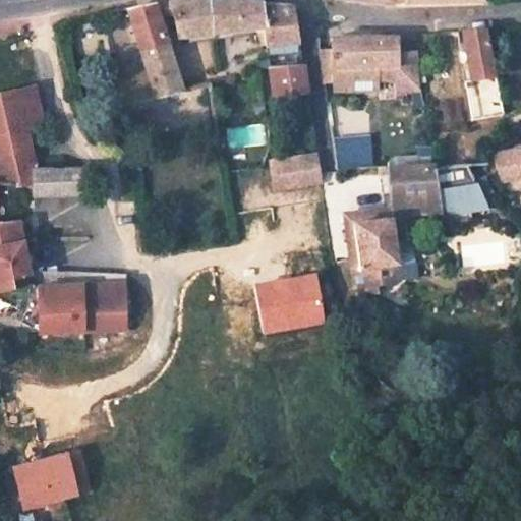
[(208,0),(208,1),(170,4),(177,38),(185,37),(263,26),(259,4),(227,0),(208,0)]
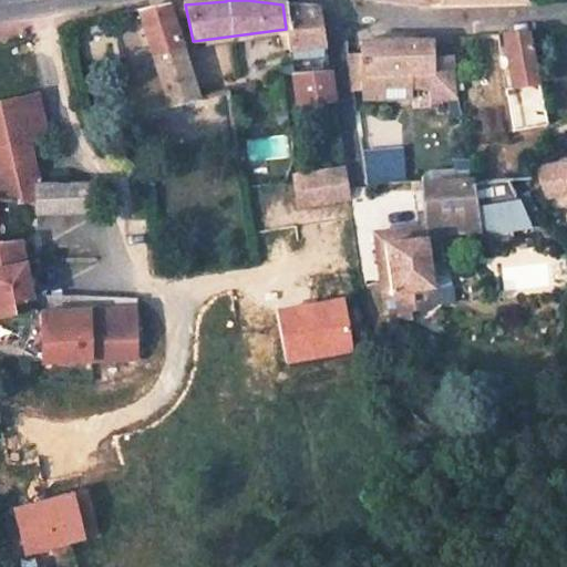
[(320,9),(282,4),(286,29),(286,35),(288,49),(326,44),(320,9)]
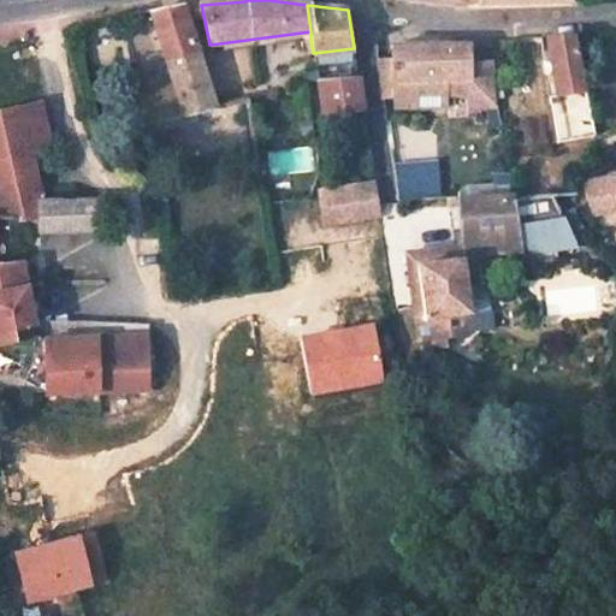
[(158,11),(150,12),(172,84),(141,93),(144,123),(213,107),(182,7),(158,11)]
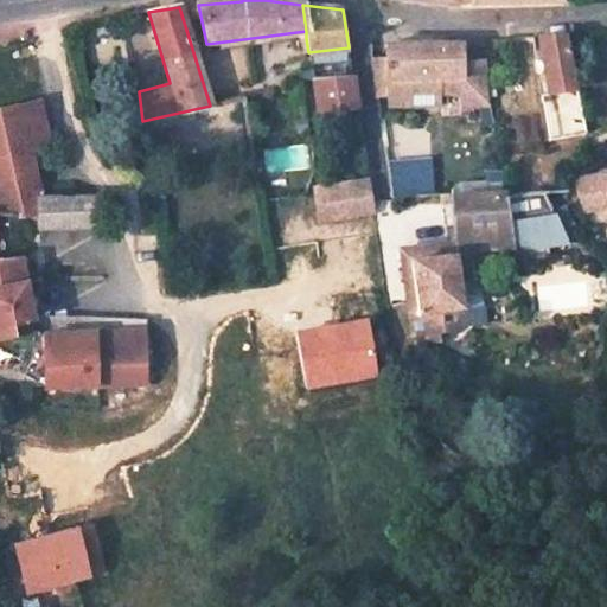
[(306,31),(216,43),(216,48),(306,38),(306,31)]
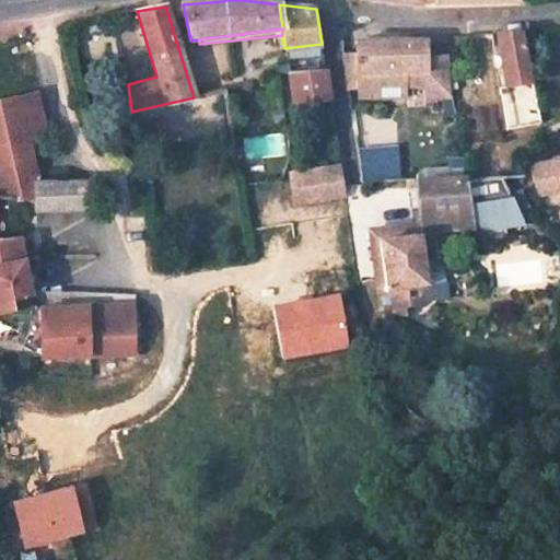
[(354,31),(339,32),(345,89),(349,89),(423,86),(422,71),(448,69),(447,56),(432,57),(426,58),(426,50),(426,41),(356,42),(354,31)]
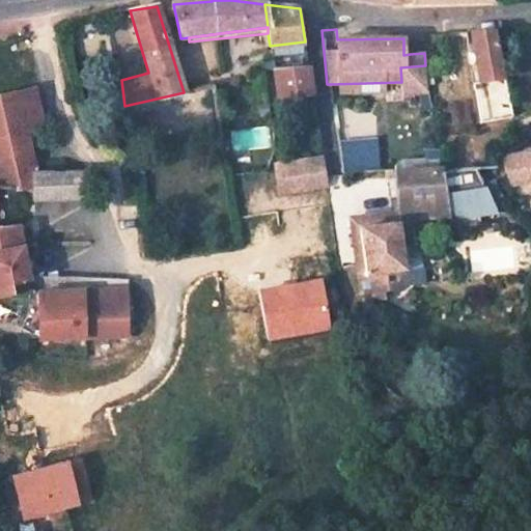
[(496,31),(471,33),(474,49),(477,64),(482,88),(506,85),(503,74),(496,31)]
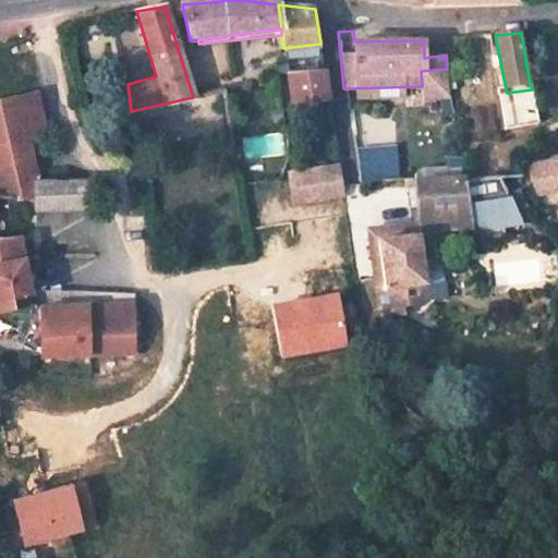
[(210,46),(217,80),(237,76),(229,43),(210,46)]
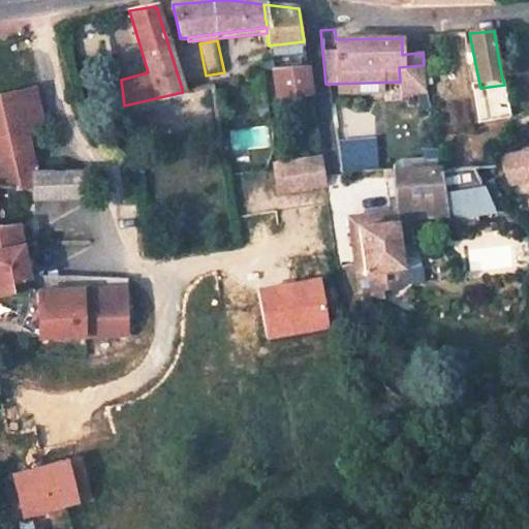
[(472,49),(465,50),(467,66),(475,64),(472,49)]
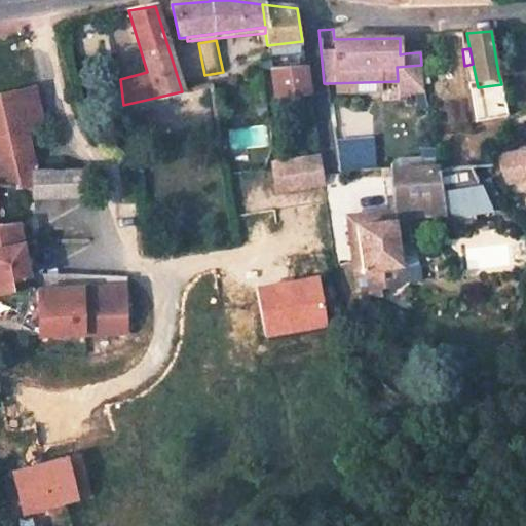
[(305,65),(270,69),(275,98),(309,95),(305,65)]
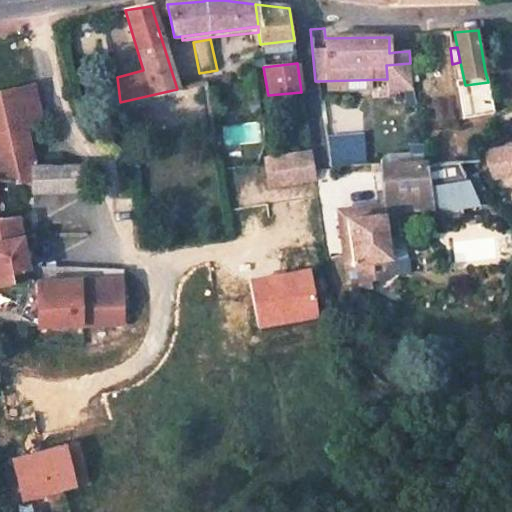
[(410,63),(386,65),(387,79),(387,90),(411,87),(410,76),(410,74),(410,71),(410,63)]
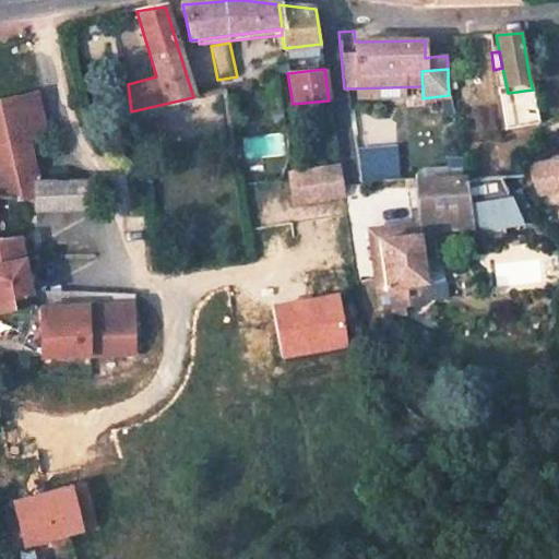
[(453,82),(448,83),(449,95),(450,104),(459,103),(453,82)]
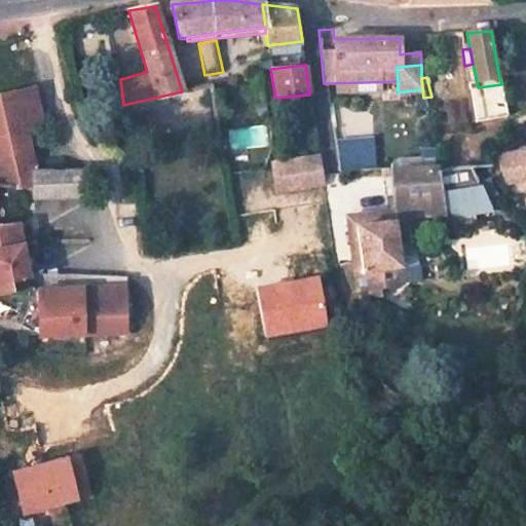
[(34,84),(16,88),(28,130),(44,127),(34,84)]
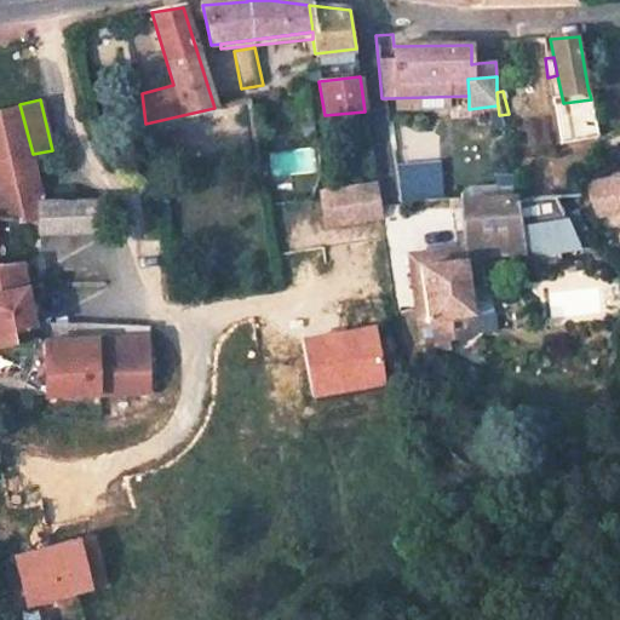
[(19,104),(0,109),(0,182),(15,181),(19,181),(15,159),(33,154),(19,104)]
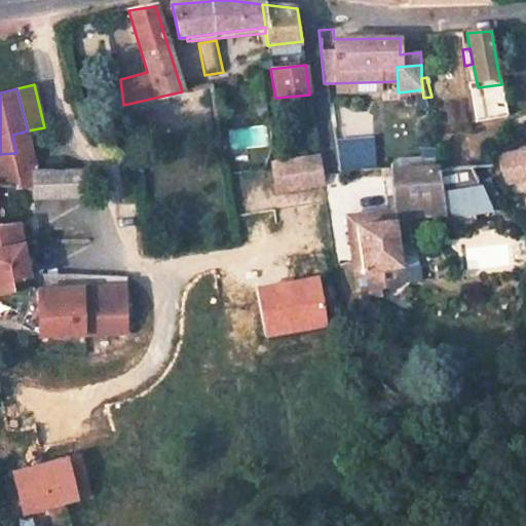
[(28,130),(12,135),(16,153),(33,151),(28,130)]
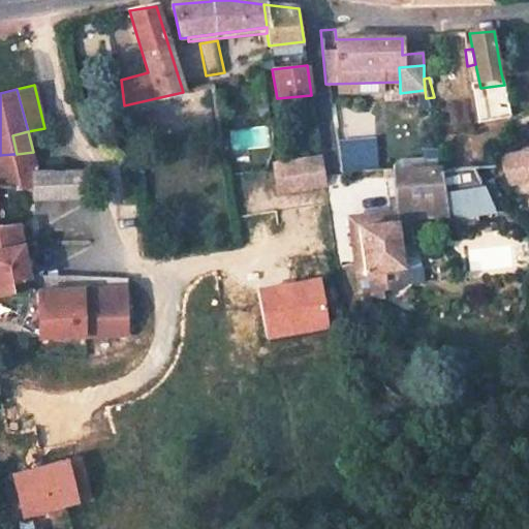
[(12,154),(0,155),(0,184),(19,187),(33,183),(34,172),(33,152),(17,154),(12,154)]
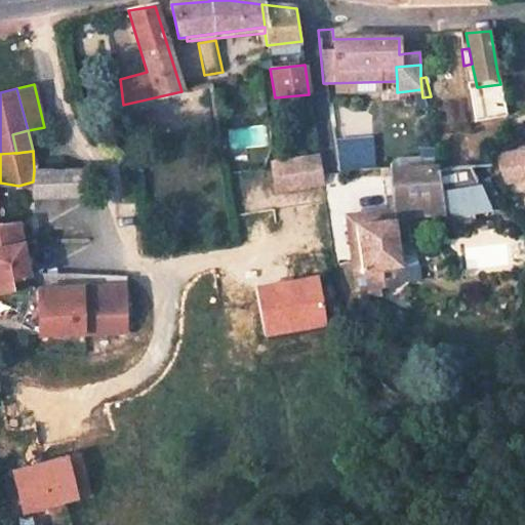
[(524,178),(524,156),(524,152),(499,155),(499,161),(508,183),(524,178)]
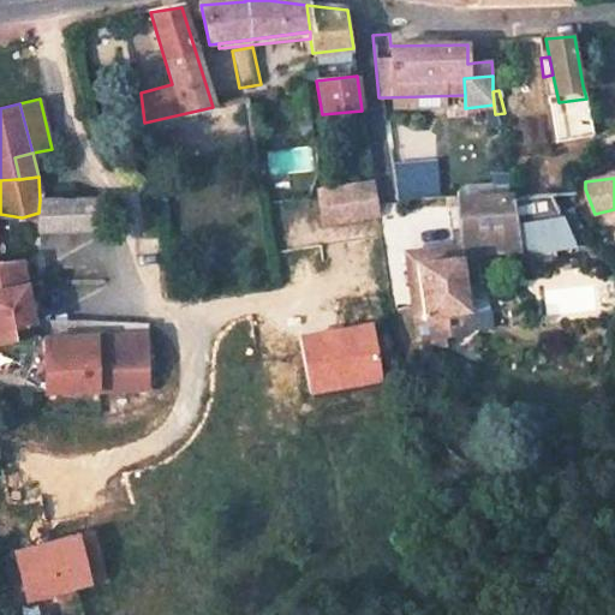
[(372,183),(338,189),(344,224),(353,222),(378,219),(377,206),(376,201),(372,183)]
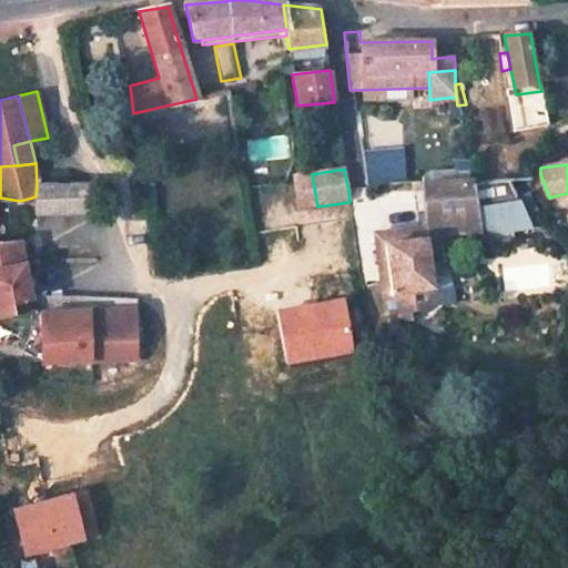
[(312,174),(292,176),(297,210),(317,206),(312,174)]
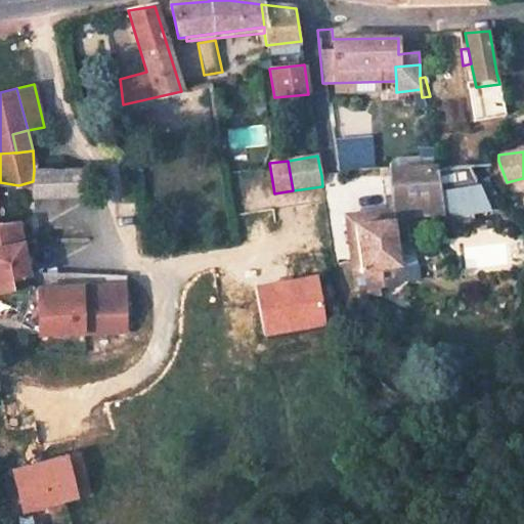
[(470,166),(448,174),(453,190),(476,182),(470,166)]
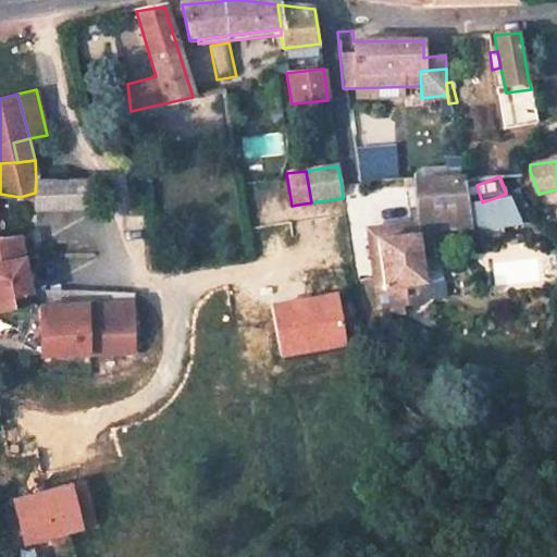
[(465,177),(412,181),(415,211),(469,207),(465,177)]
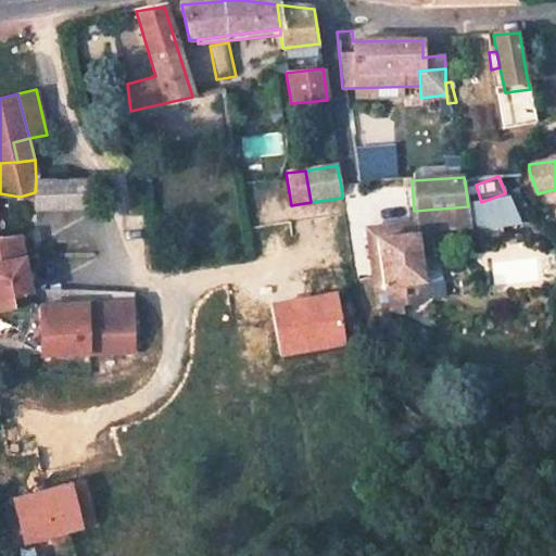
[(90,205),(91,180),(36,180),(35,205),(90,205)]
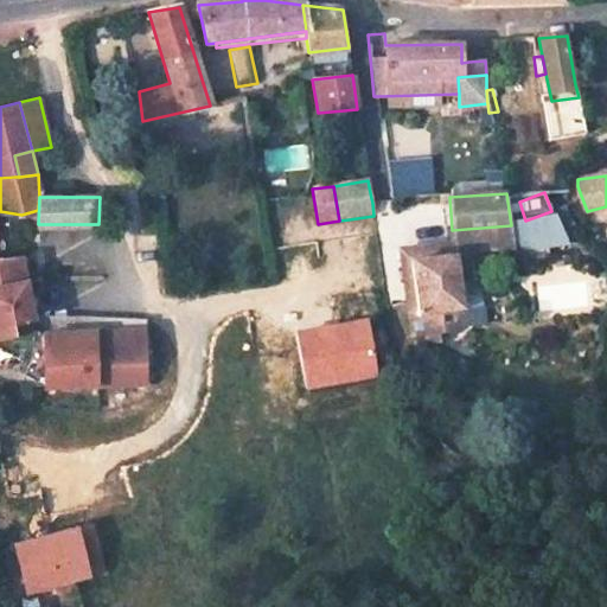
[(521,255),(567,246),(561,213),(515,222),(521,255)]
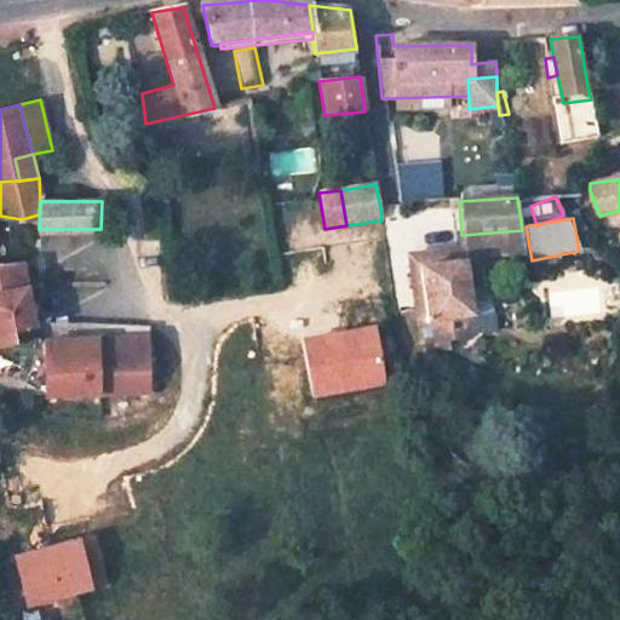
[(522,230),(461,235),(463,247),(464,257),(526,253),(522,230)]
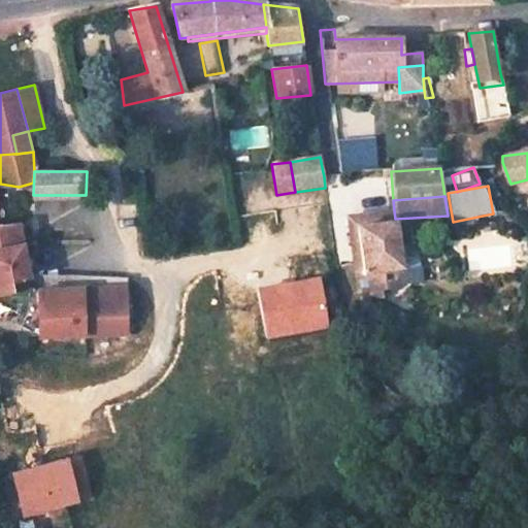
[(394,210),(348,216),(349,229),(359,228),(395,223),(395,219),(394,210)]
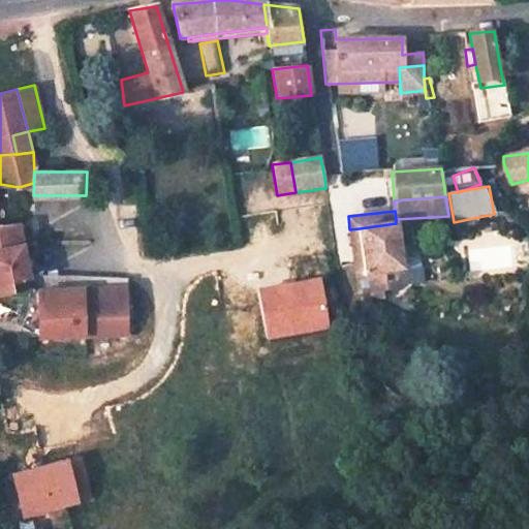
[(0,225),(0,293),(11,292),(9,279),(27,276),(18,223),(0,225)]
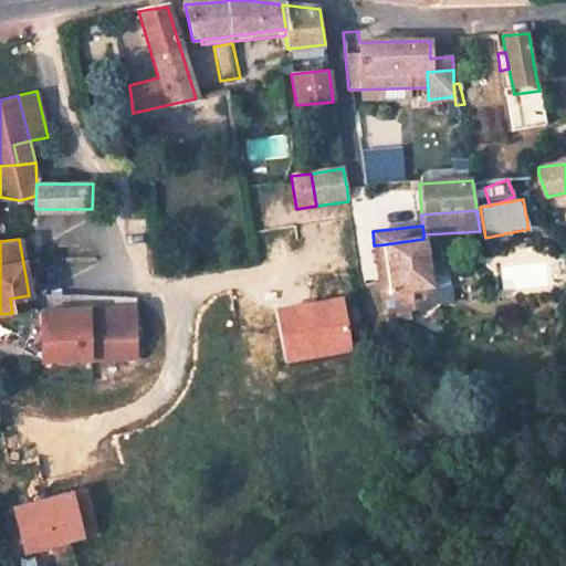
[(423,239),(385,244),(391,293),(381,293),(385,308),(387,323),(392,322),(397,322),(395,314),(391,307),(433,303),(423,239)]
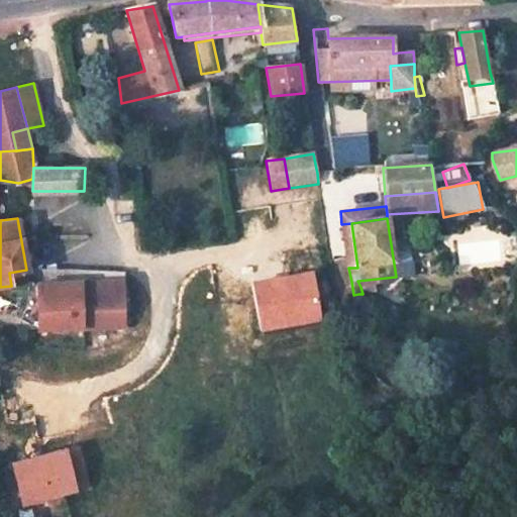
[(351,223),(341,224),(348,268),(357,268),(351,223)]
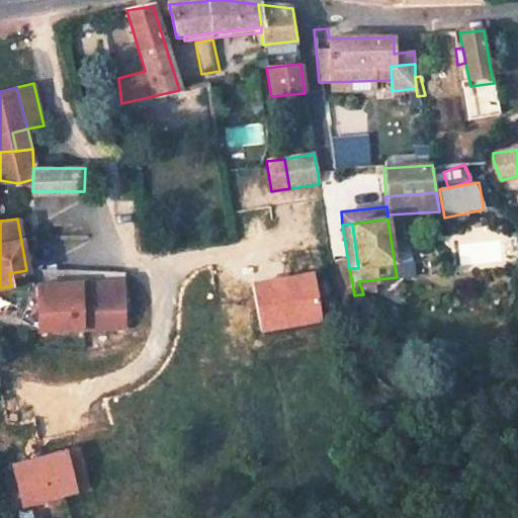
[(98,277),(33,280),(36,333),(127,328),(124,275),(98,277)]
